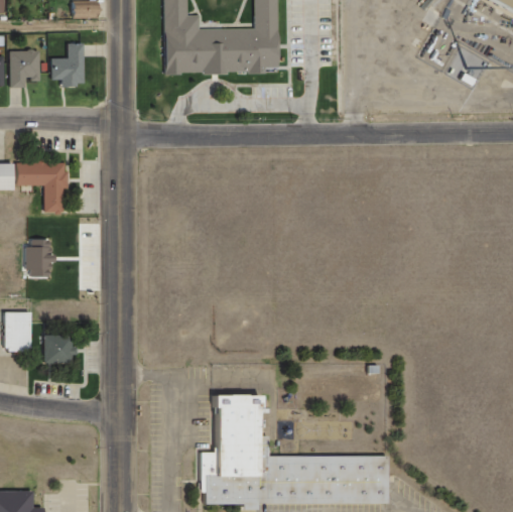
[(65,0),(65,14),(91,14),(91,0),(65,0)]
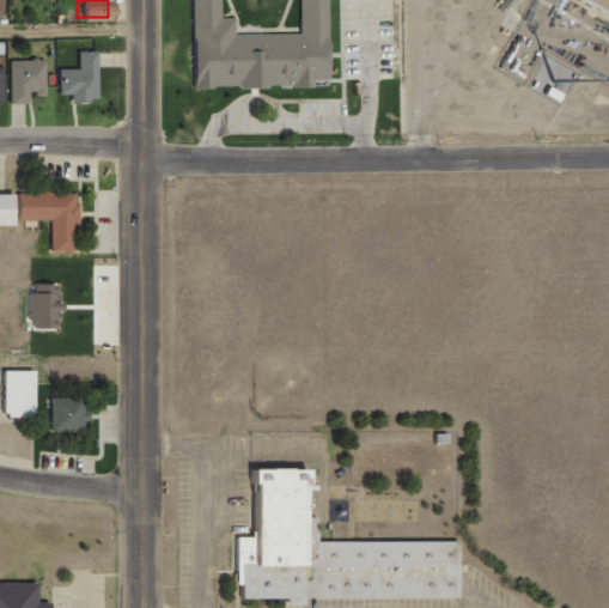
[(195,0),(195,86),(198,86),(198,92),(220,92),(220,86),(243,86),(243,89),(270,89),(270,83),(290,83),(290,87),(315,87),(315,79),(328,79),(328,0),(195,0)]
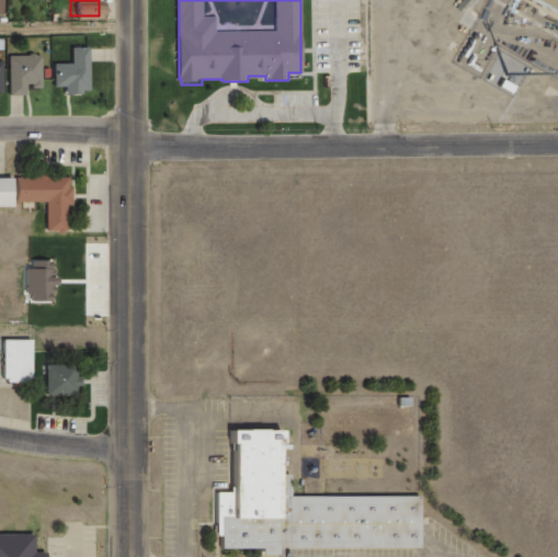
[(532,0),(557,14),(557,0),(532,0)]
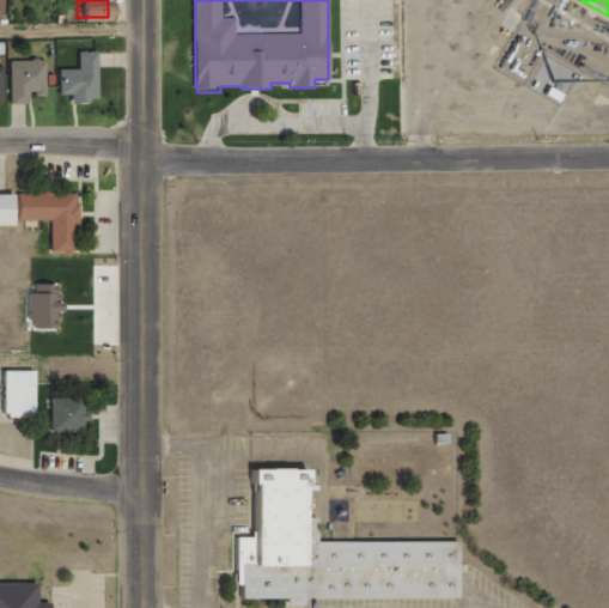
[(84,54),(84,71),(61,71),(61,95),(74,95),(74,102),(91,102),(91,98),(99,98),(99,54),(84,54)]
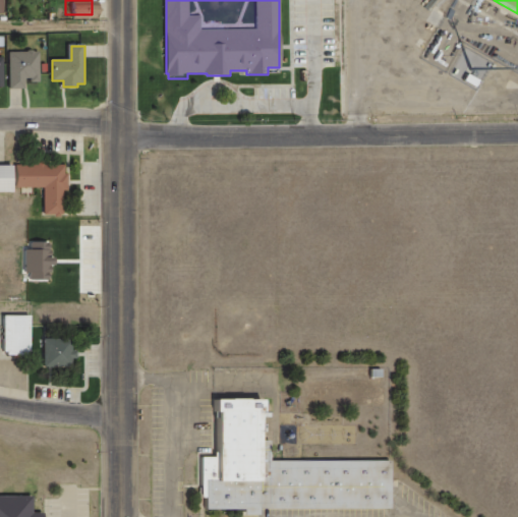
[(11,53),(11,88),(25,87),(25,78),(33,78),(33,83),(40,83),(40,53),(11,53)]
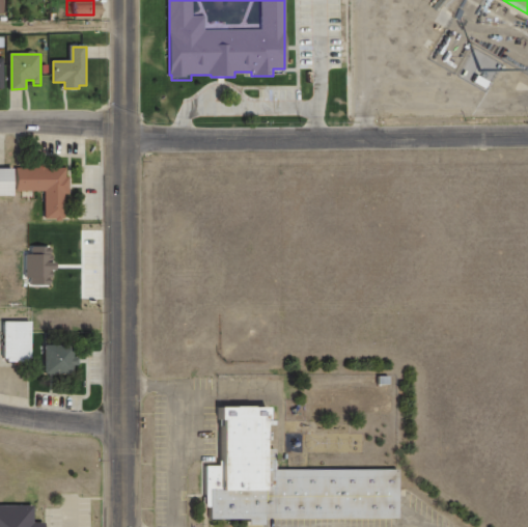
[(0,195),(14,195),(14,167),(0,167),(0,195)]
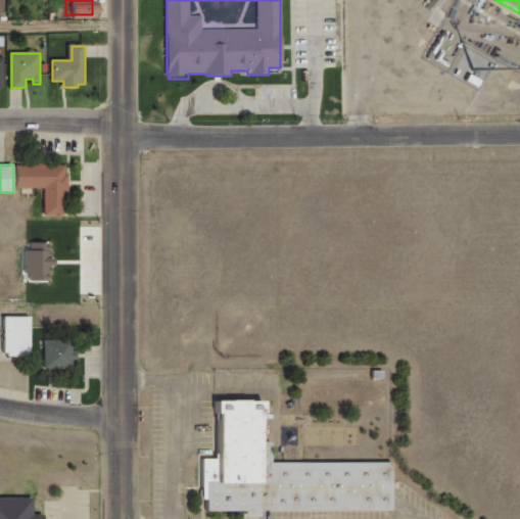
[(17,166),(17,187),(46,187),(46,215),(63,215),(63,192),(69,192),(69,174),(65,174),(65,166),(17,166)]
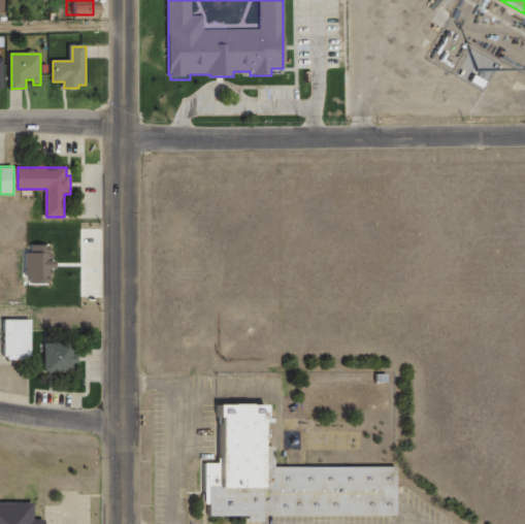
[(28,277),(48,277),(50,240),(29,240),(28,277)]
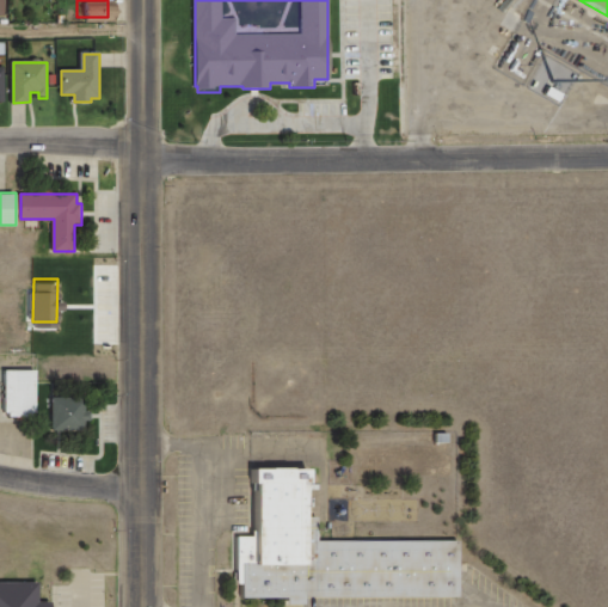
[(5,369),(5,411),(37,411),(36,369),(5,369)]
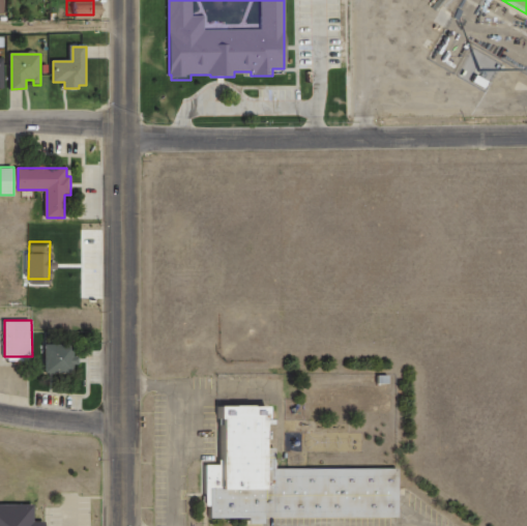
[(47,345),(47,375),(81,375),(81,358),(77,358),(77,345),(47,345)]
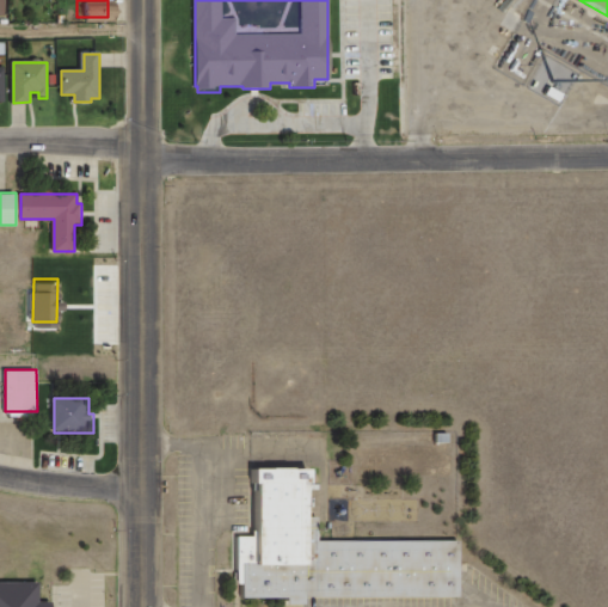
[(251,467),(252,534),(237,534),(237,581),(245,580),(245,595),(288,594),(288,606),(308,606),(308,599),(461,598),(461,539),(323,541),(321,516),(308,516),(308,467),(251,467)]
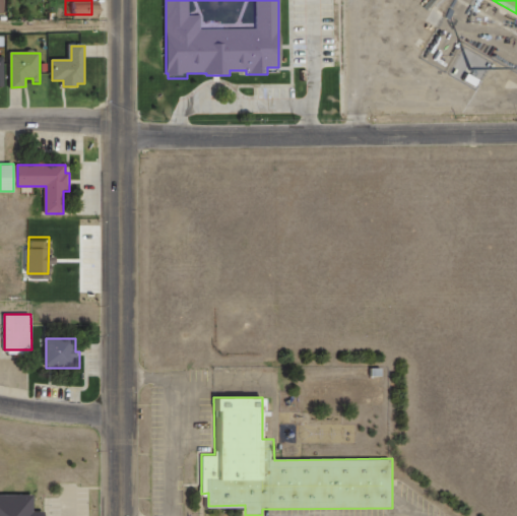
[(0,515),(45,515),(45,512),(33,512),(33,495),(0,495),(0,515)]
